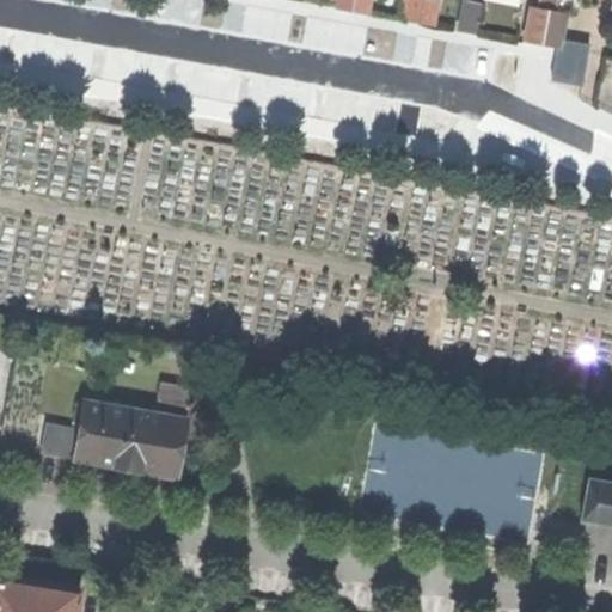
[(337,0),(336,10),(350,12),(352,0),(337,0)]
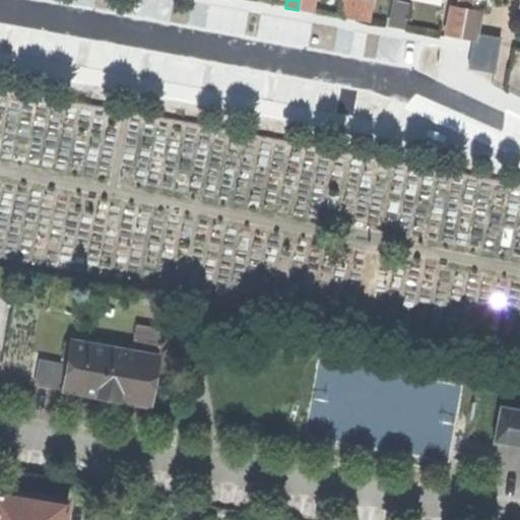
[(312,12),(313,0),(299,0),(298,10),(312,12)]
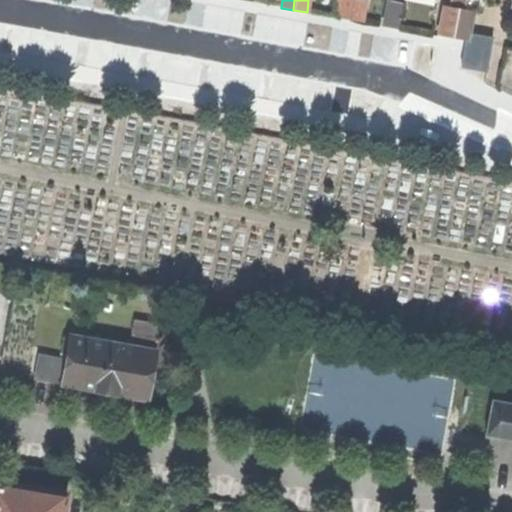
[(338,0),(335,17),(350,20),(353,0),(338,0)]
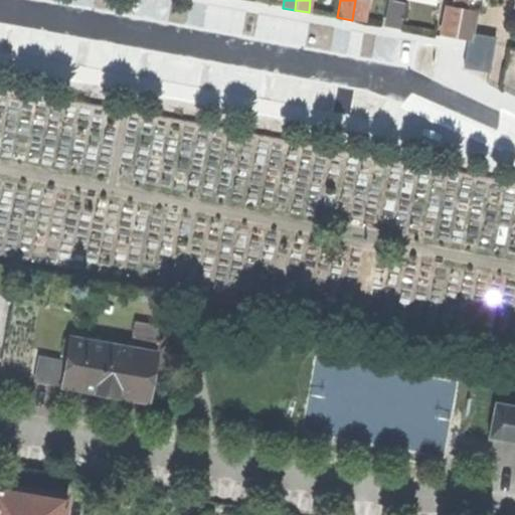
[(368,1),(362,0),(355,0),(352,20),(364,22),(368,1)]
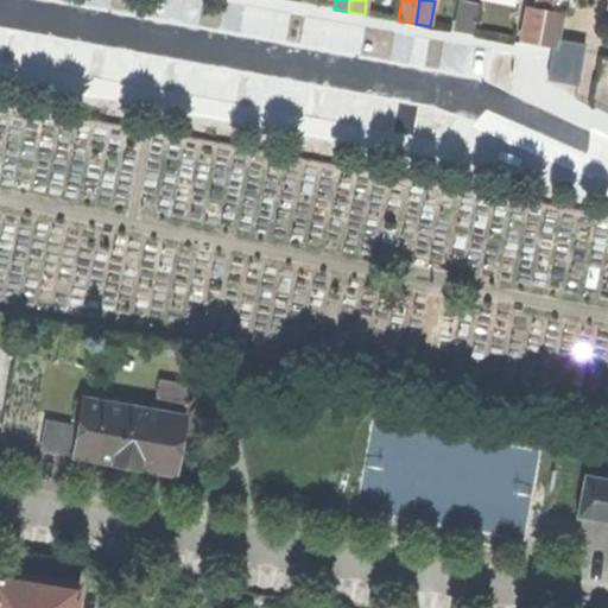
[(552,0),(538,0),(537,8),(545,10),(551,11),(552,0)]
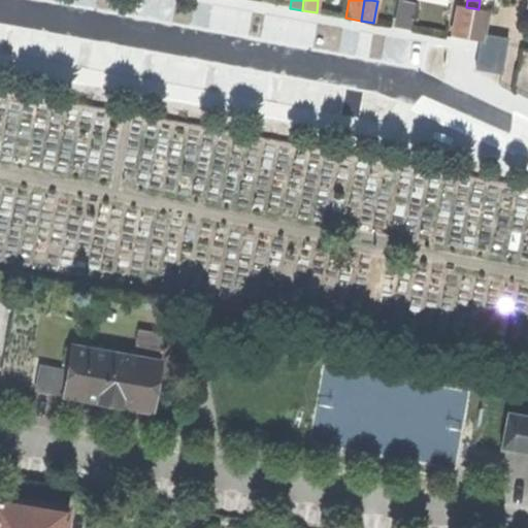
[(401,1),(397,27),(411,30),(417,3),(401,1)]
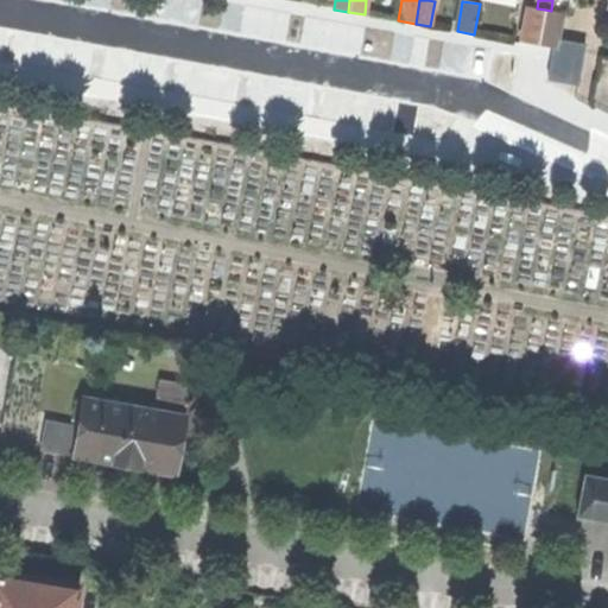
[(538,45),(545,10),(537,8),(527,7),(520,42),(538,45)]
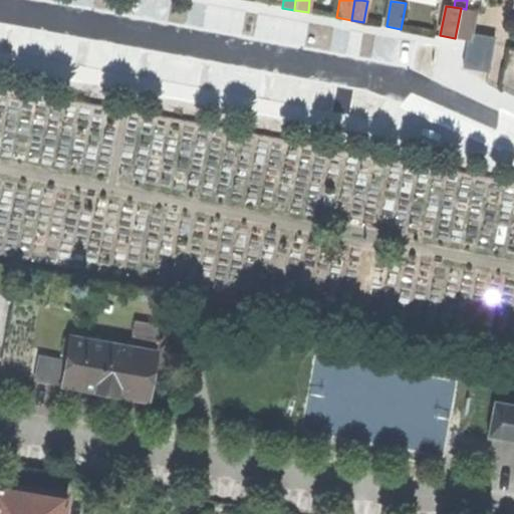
[(471,34),(476,11),(466,9),(461,8),(455,38),(467,40),(470,41),(471,34)]
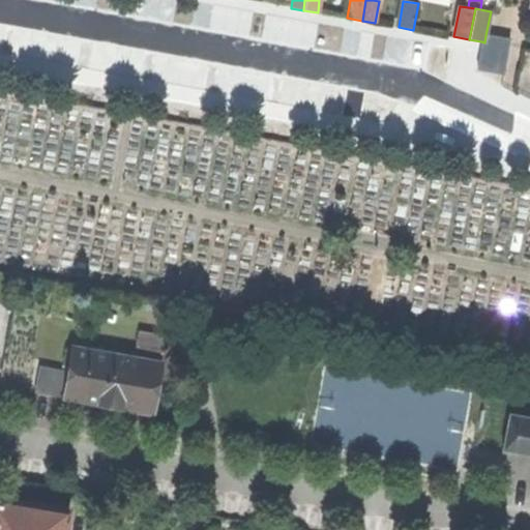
[(510,40),(486,35),(484,42),(481,41),(477,63),(505,68),(510,40)]
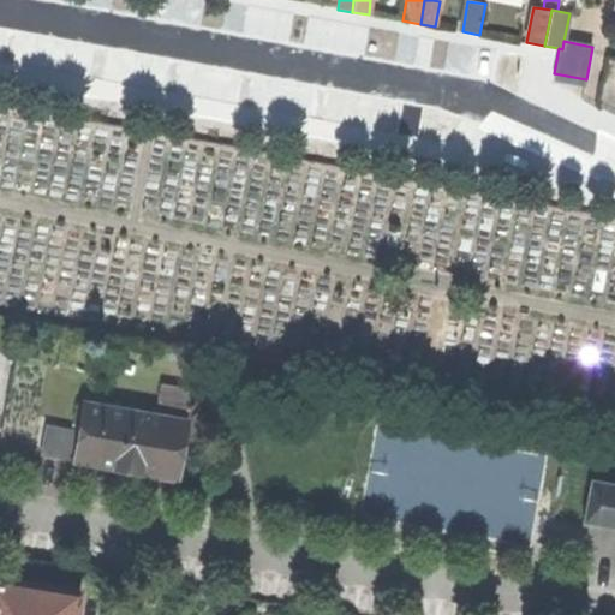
[(161,398),(191,404),(193,387),(161,381),(159,398),(161,398)]
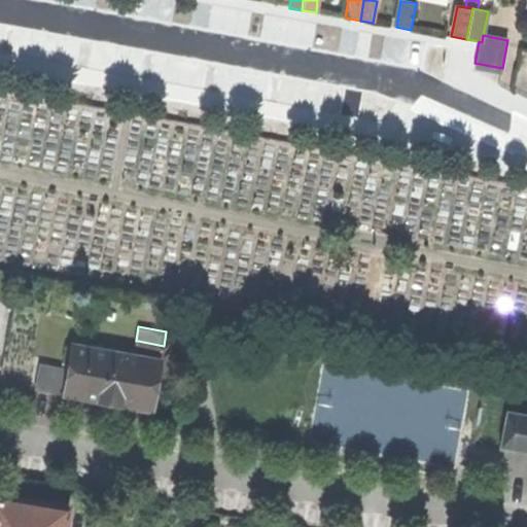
[(138,341),(135,355),(161,360),(164,346),(138,341)]
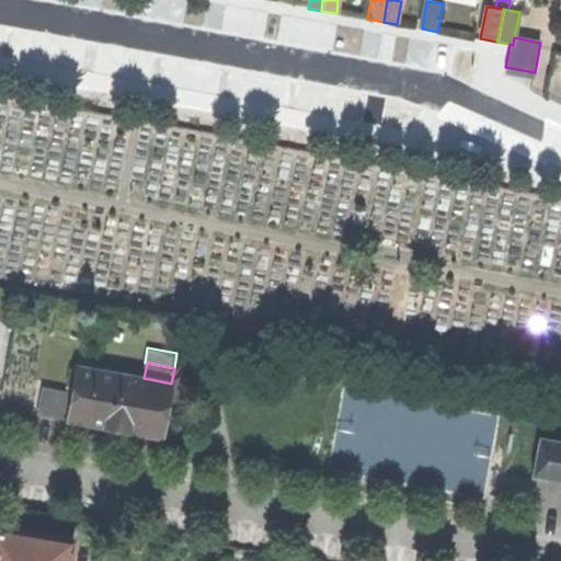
[(73,392),(69,419),(114,426),(137,431),(162,435),(171,384),(144,378),(78,366),(73,392)]
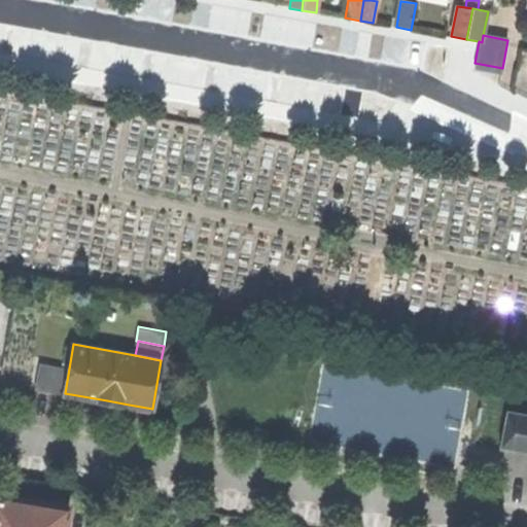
[(35,387),(65,393),(69,369),(39,363),(35,387)]
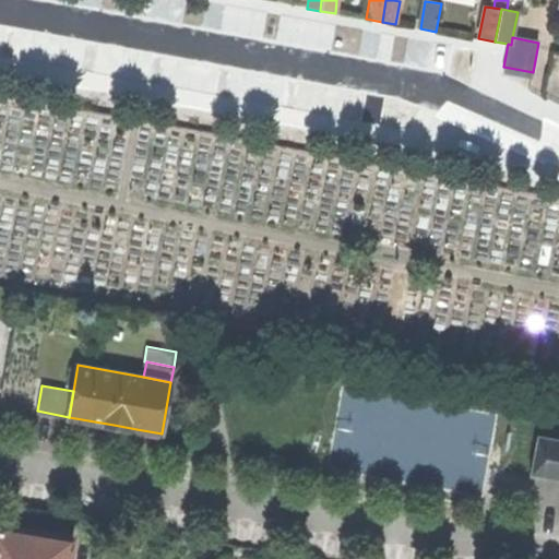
[(558,437),(537,432),(530,472),(558,477),(558,437)]
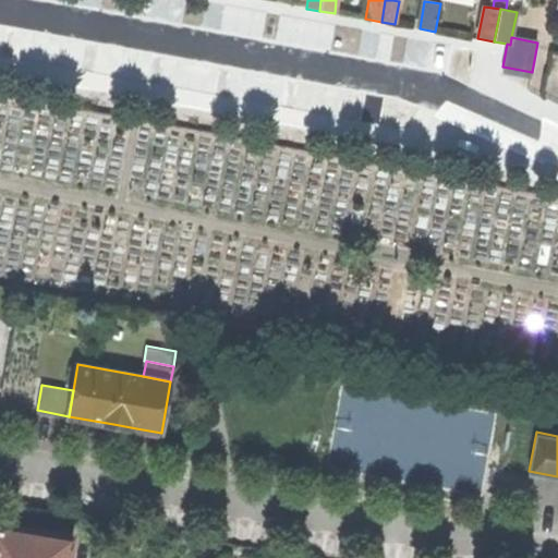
[(12,525),(43,531),(47,510),(15,505),(12,525)]
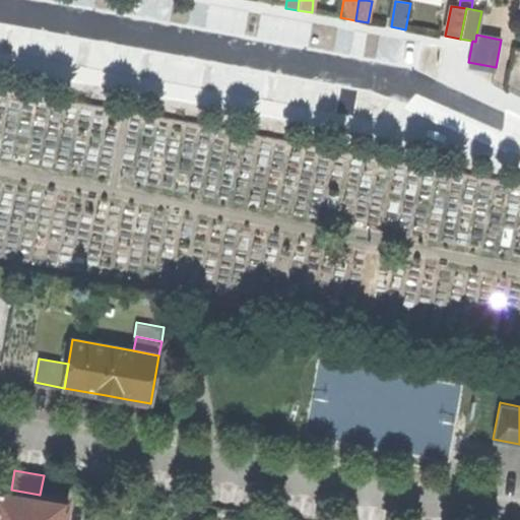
[(52,476),(44,475),(40,495),(61,499),(64,479),(52,476)]
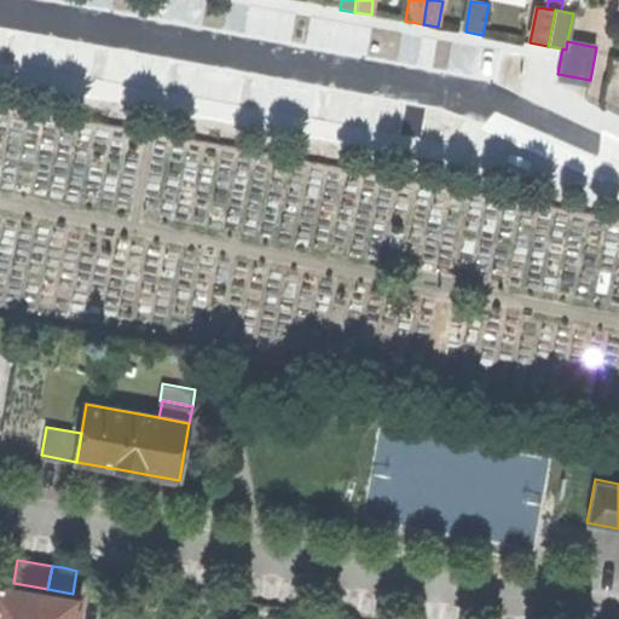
[(0,618),(76,618),(81,595),(73,594),(47,589),(13,583),(0,579),(0,618)]
